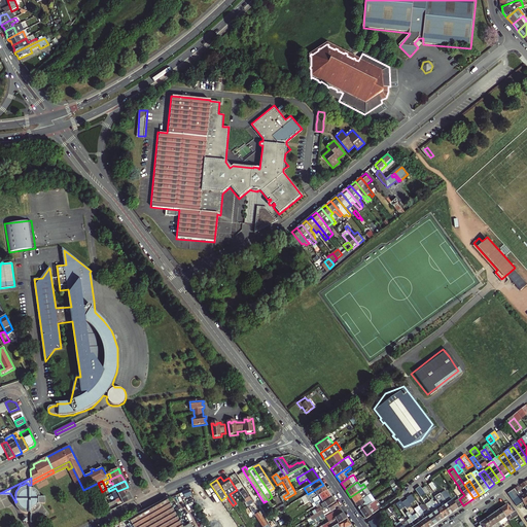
[(526,493),(524,496),(518,487),(515,490),(519,496),(523,502),(526,505),(526,504),(526,483),(526,482),(521,486),(524,490),(525,488),(526,491),(526,493)]
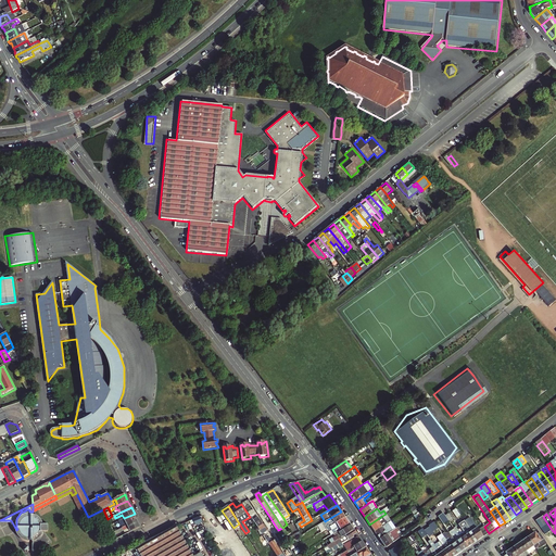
[(41,516),(40,514),(39,513),(37,512),(36,510),(34,510),(33,509),(33,512),(29,512),(29,509),(27,509),(25,510),(24,512),(22,512),(21,513),(20,514),(19,516),(17,517),(16,519),(16,520),(16,522),(16,523),(16,526),(16,528),(17,529),(17,531),(19,532),(20,533),(21,534),(23,535),(24,536),(26,538),(27,538),(29,538),(30,538),(30,535),(34,535),(34,538),(34,548),(49,540),(46,533),(43,534),(42,531),(43,530),(43,529),(42,529),(42,527),(47,527),(49,527),(49,519),(42,519),(41,518),(42,517),(41,516)]
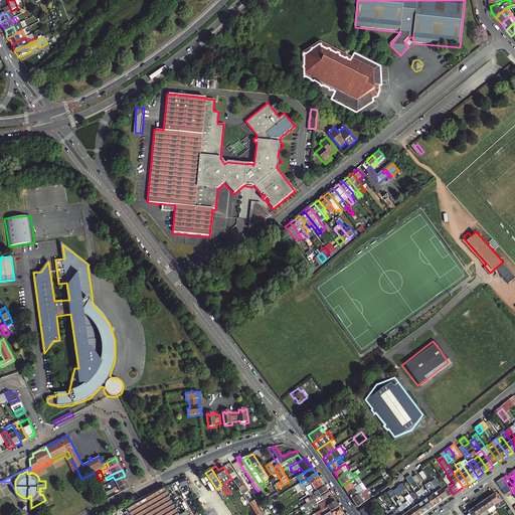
[(320,480),(316,474),(301,483),(299,485),(303,490),(304,489),(311,485),(320,480)]
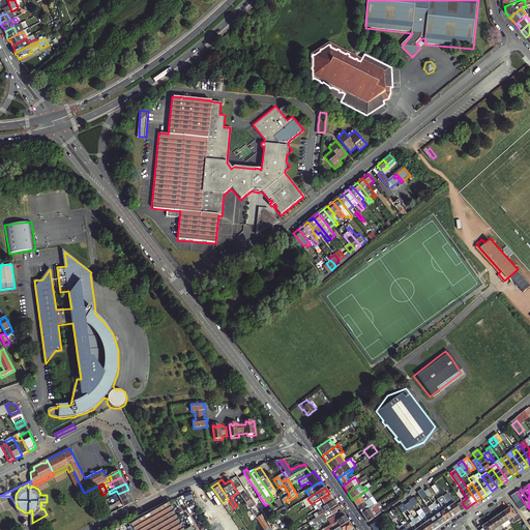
[(367,490),(364,492),(370,499),(375,495),(370,489),(367,490)]
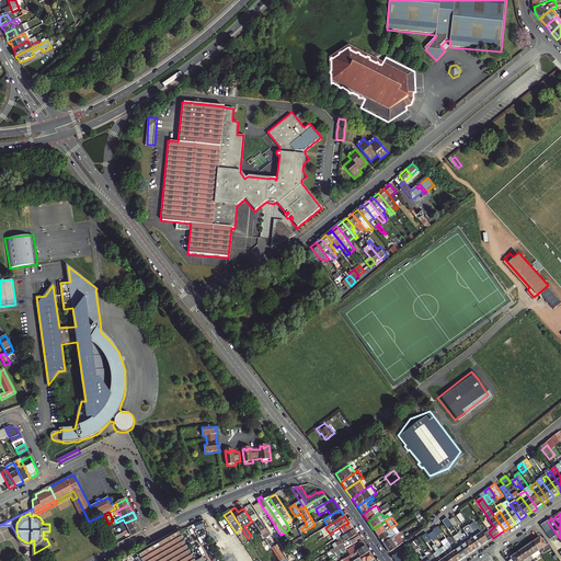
[(136,518),(125,523),(121,525),(122,528),(127,526),(128,529),(138,525),(136,518)]
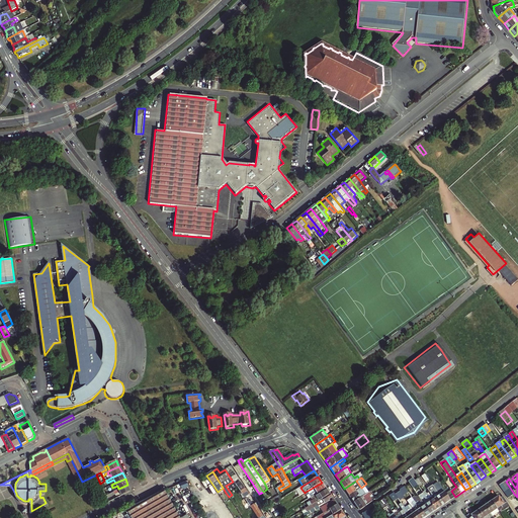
[(237,483),(244,497),(250,494),(242,481),(237,483)]
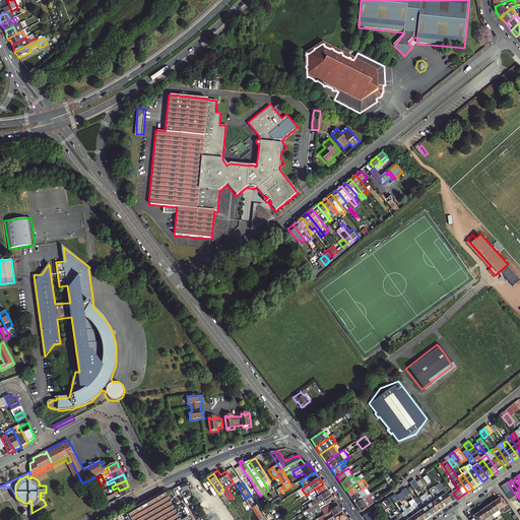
[(350,498),(363,490),(358,482),(345,491),(350,498)]
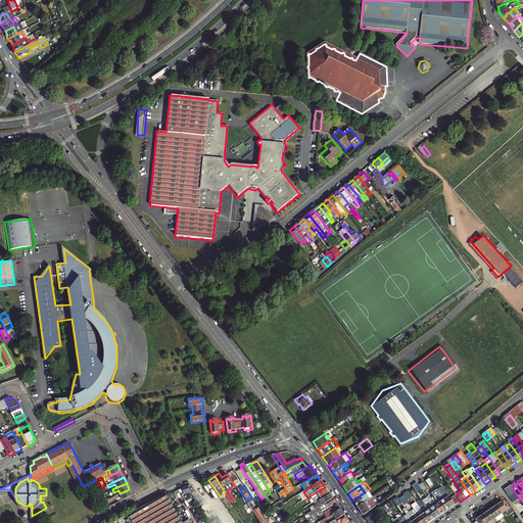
[(313,503),(318,500),(329,493),(325,487),(316,492),(308,496),(311,500),(313,503)]
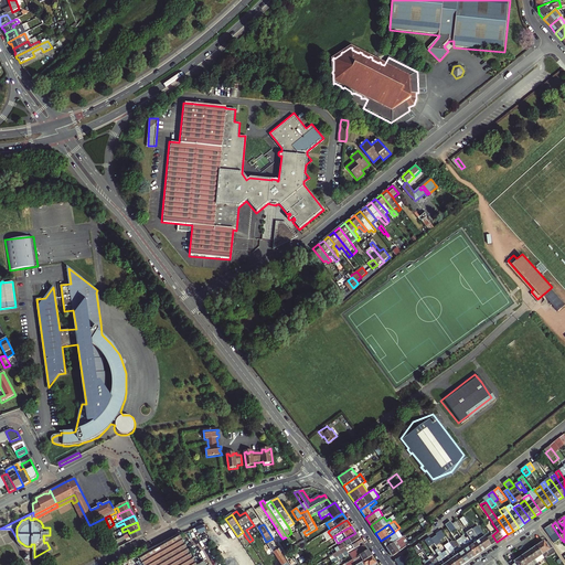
[(472,530),(486,550),(497,542),(492,535),(487,539),(478,526),(472,530)]
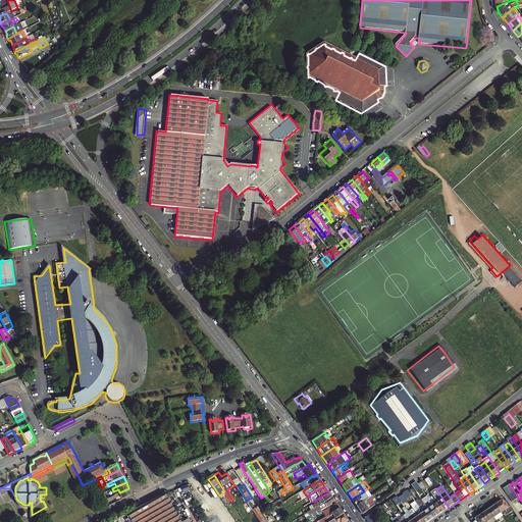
[(352,500),(357,507),(369,498),(373,494),(369,487),(364,491),(352,500)]
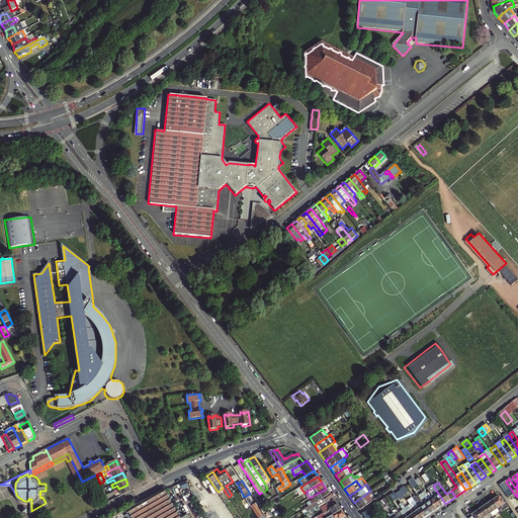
[(113,500),(111,495),(115,493),(117,498),(132,491),(127,485),(118,489),(110,493),(106,495),(107,497),(109,501),(113,500)]
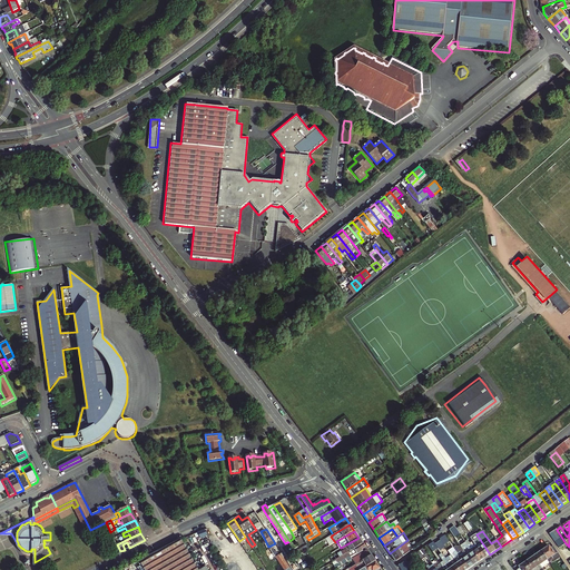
[(471,538),(474,542),(484,558),(490,554),(477,534),(471,538)]
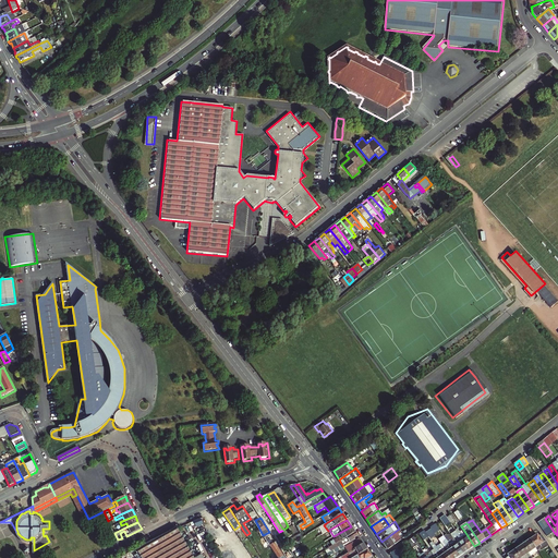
[(351,526),(339,533),(341,536),(324,547),(326,550),(329,548),(356,532),(352,526),(351,526)]
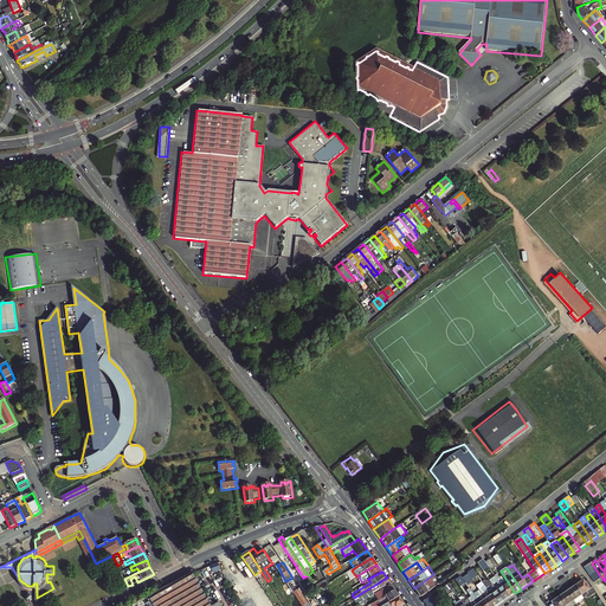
[(211,605),(193,573),(191,574),(161,590),(149,595),(154,605),(211,605)]
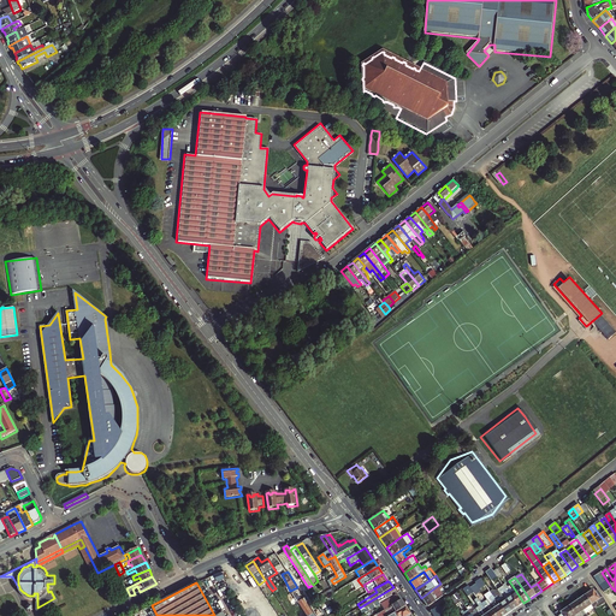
[(47,588),(48,592),(51,591),(54,598),(59,596),(55,590),(54,587),(53,586),(52,584),(47,584),(47,586),(48,586),(48,587),(47,588)]
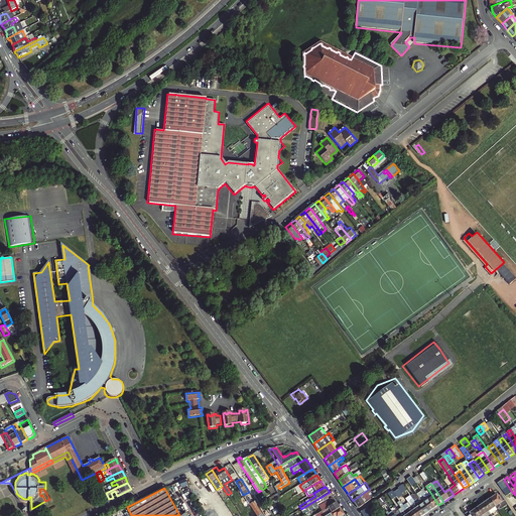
[(357,507),(360,508),(360,507),(375,497),(369,489),(365,492),(353,501),(357,507)]
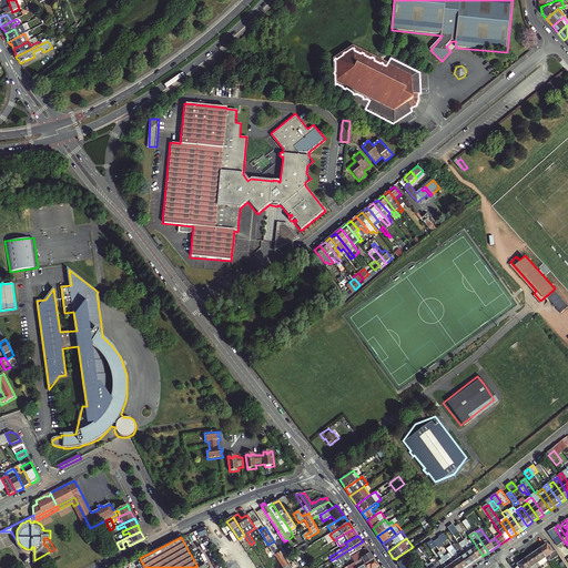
[(483,556),(473,540),(469,543),(467,538),(464,539),(477,560),(483,556)]
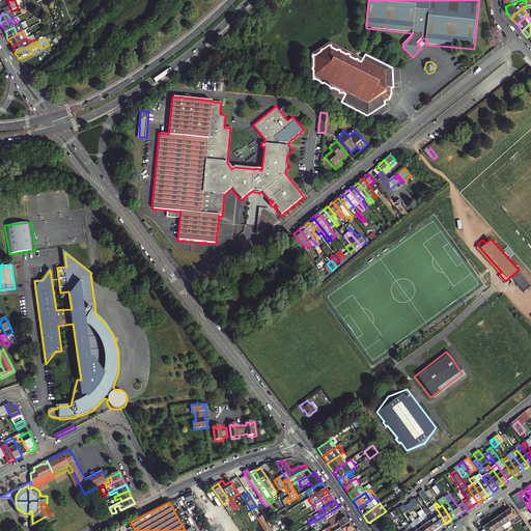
[(434,504),(428,508),(441,527),(446,524),(434,504)]
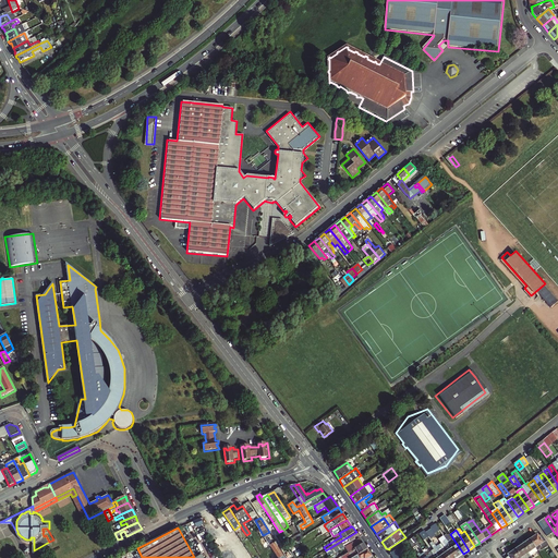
[(451,557),(457,557),(459,557),(445,537),(440,531),(436,533),(440,538),(441,538),(444,542),(441,543),(441,545),(451,557)]
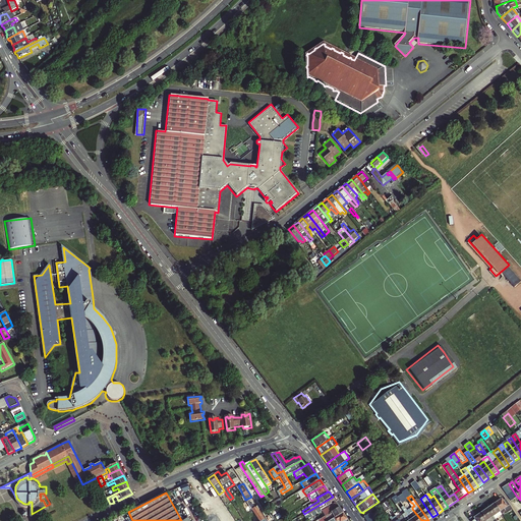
[(331,502),(335,500),(333,497),(307,512),(310,518),(323,511),(327,508),(333,505),(331,502)]
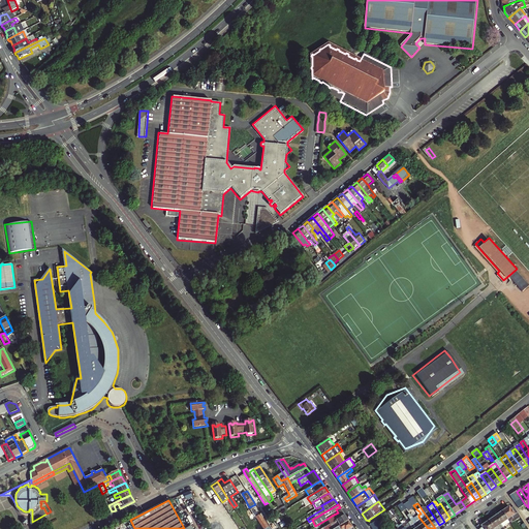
[(422,509),(435,528),(439,525),(427,506),(422,509)]
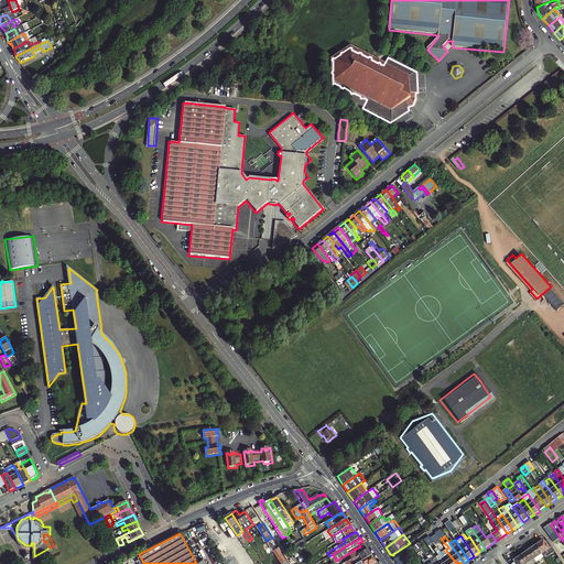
[(543,540),(535,545),(543,556),(548,553),(550,556),(556,553),(548,540),(545,542),(543,540)]
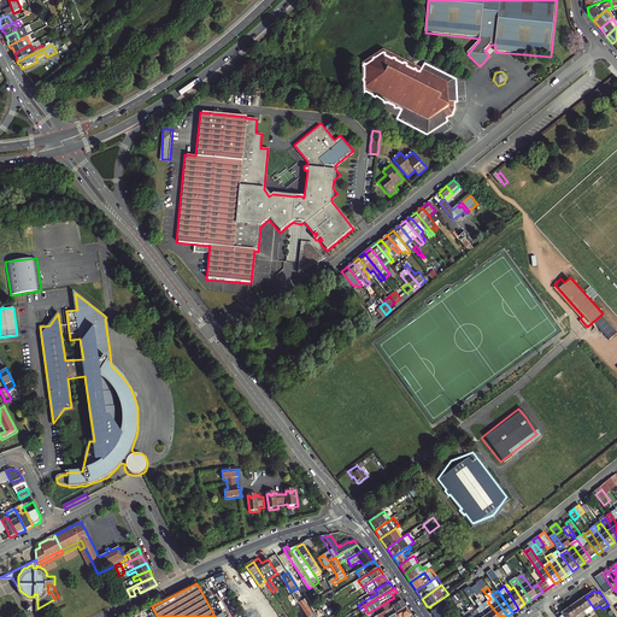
[(457,594),(451,599),(457,606),(458,605),(463,603),(457,594)]
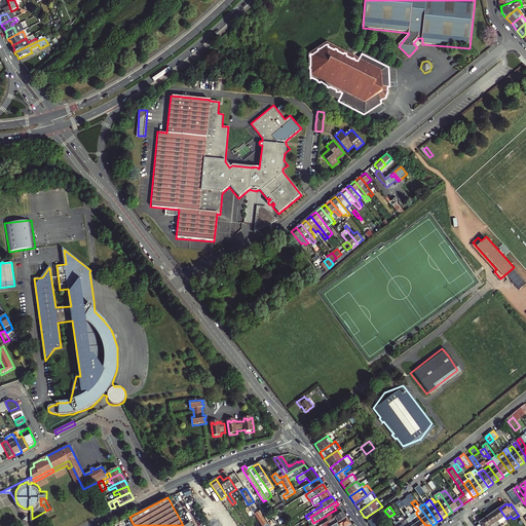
[(409,518),(406,520),(410,525),(417,525),(409,513),(406,509),(404,506),(401,509),(405,516),(406,515),(409,518)]
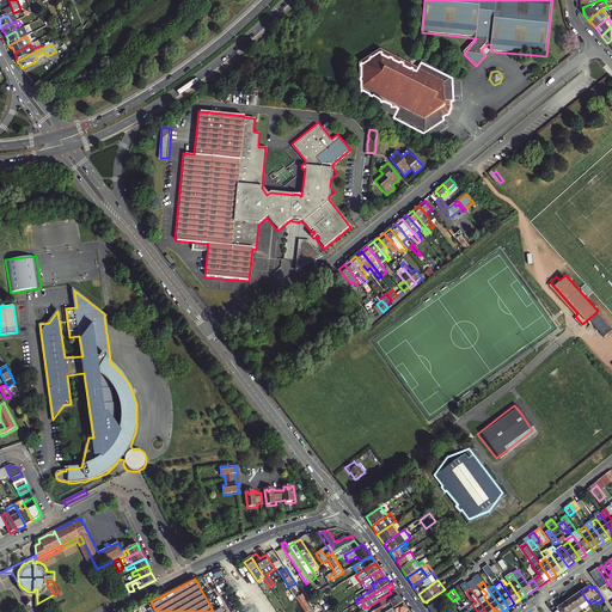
[(383,606),(373,611),(386,611),(403,603),(395,591),(391,593),(384,597),(379,600),(383,606)]
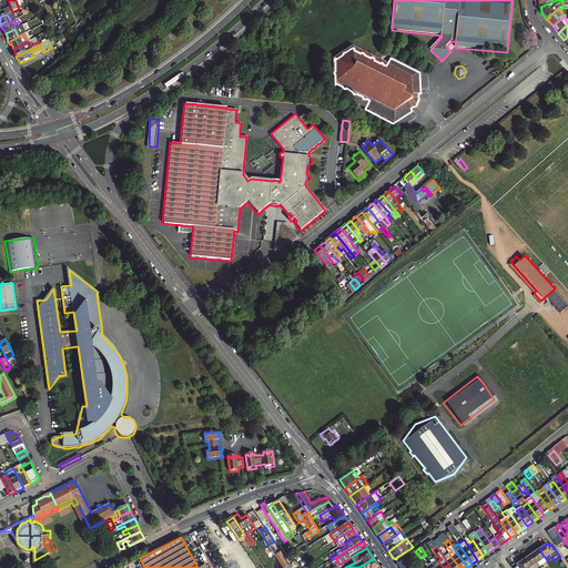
[(539,549),(533,555),(540,566),(541,567),(549,563),(547,560),(539,549)]
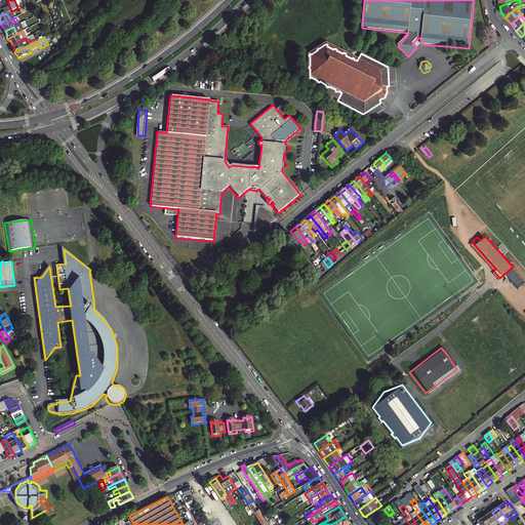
[(263,524),(267,523),(259,511),(254,514),(261,524),(263,524)]
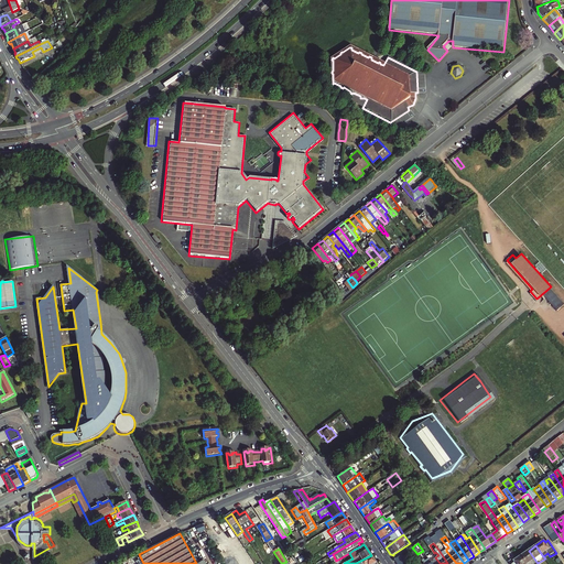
[(456,563),(446,551),(444,553),(441,549),(438,550),(447,563),(456,563)]
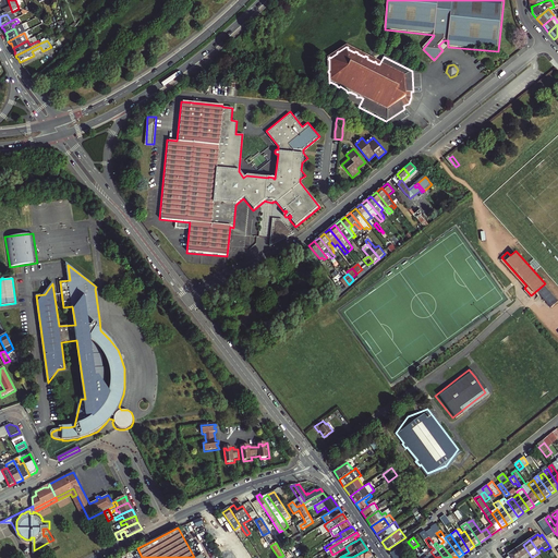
[(523,545),(516,549),(521,557),(528,557),(531,556),(523,545)]
